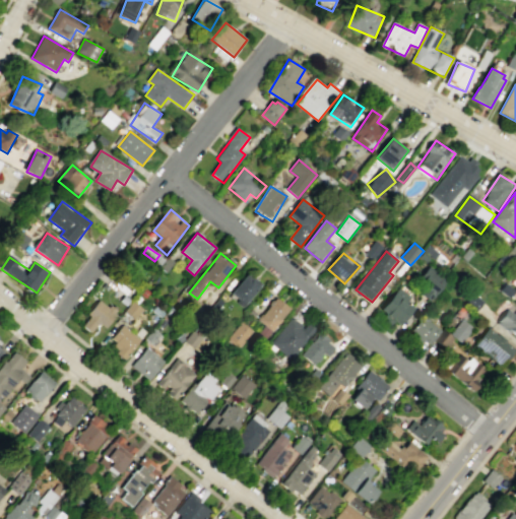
[(433,301),(448,280),(431,266),(414,287),(433,301)]
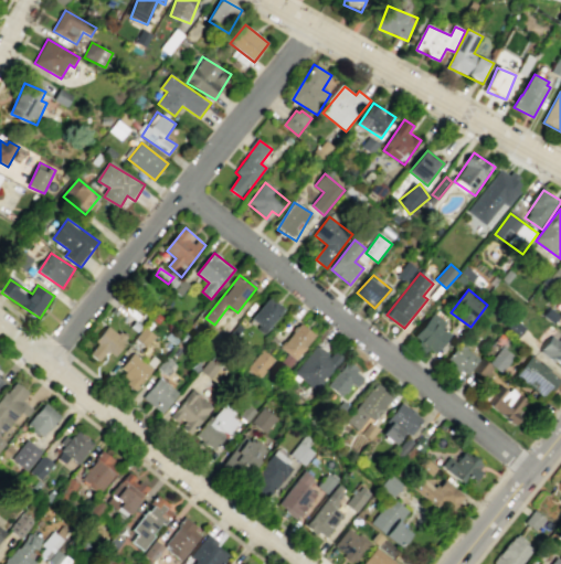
[(253,319),(272,297),(286,309),(265,336),(257,329),(261,326),(253,319)]
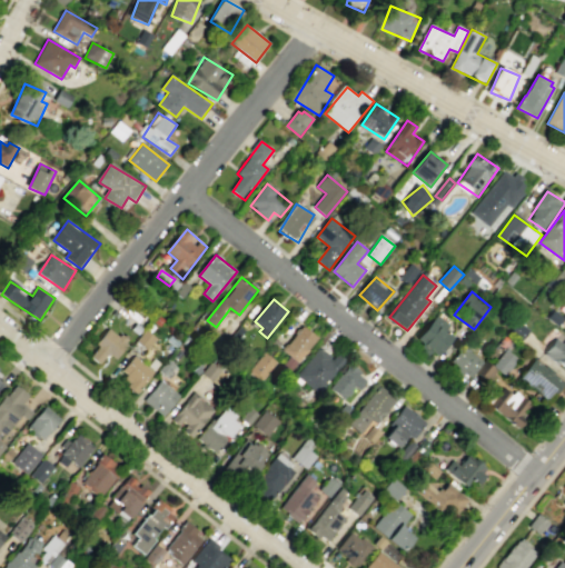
[(437,359),(455,338),(447,330),(452,326),(439,315),(417,340),(437,359)]
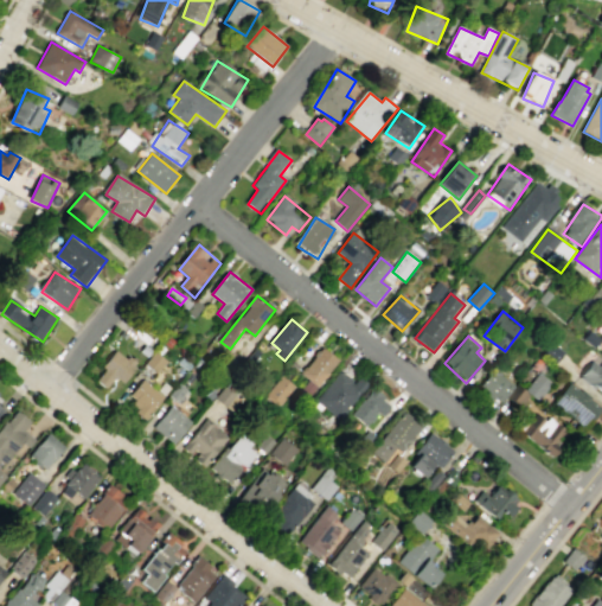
[(302,374),(311,382),(303,390),(309,396),(340,363),(325,348),(302,374)]
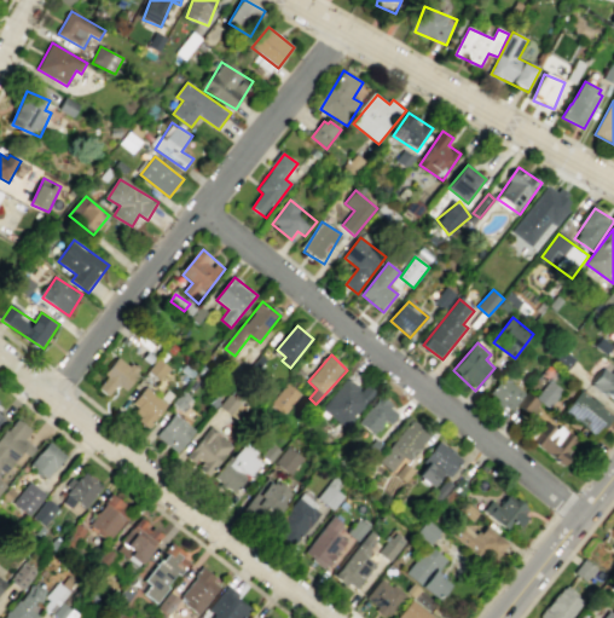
[(127,391),(142,373),(122,358),(98,387),(110,397),(120,386),(127,391)]
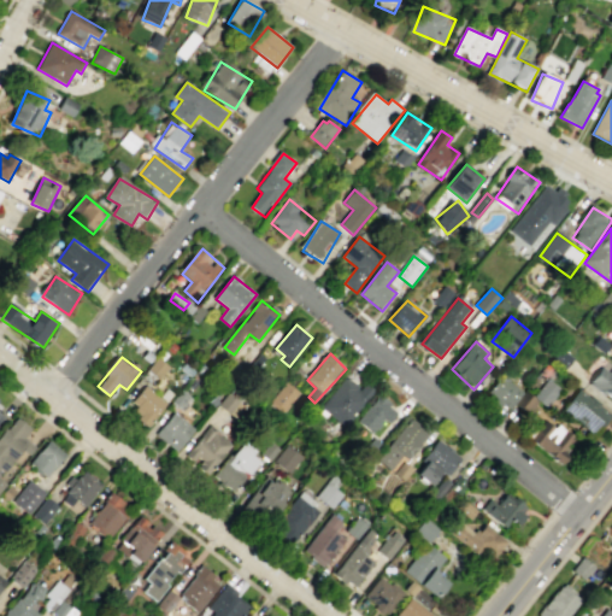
[(611,373),(604,368),(592,383),(611,399),(611,373)]
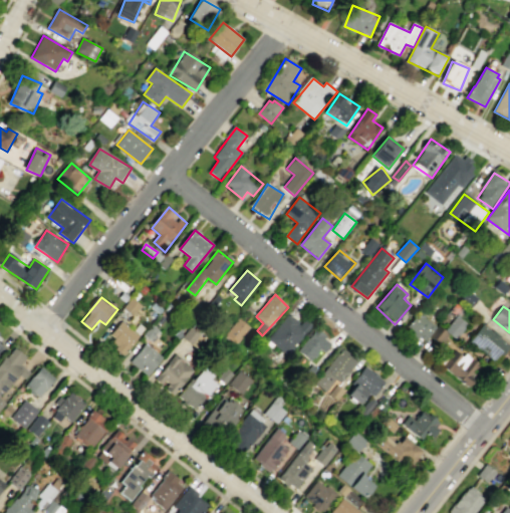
[(269,341),(290,356),(310,326),(289,312),(269,341)]
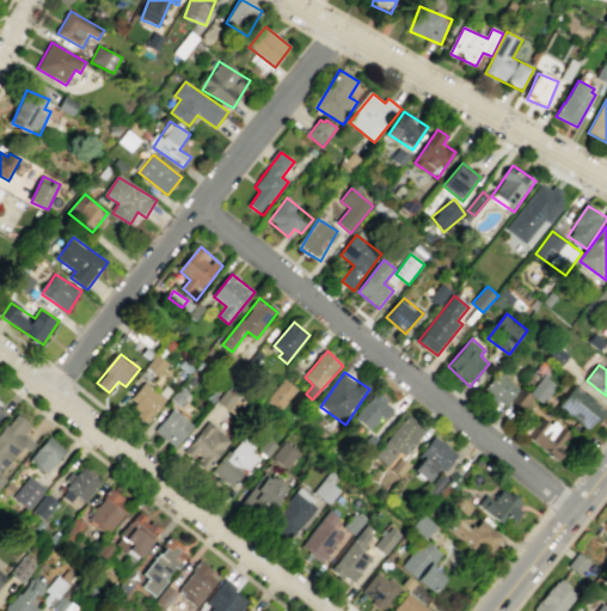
[(498,372),(521,390),(507,407),(502,403),(500,405),(491,398),(494,395),(486,389),(498,372)]
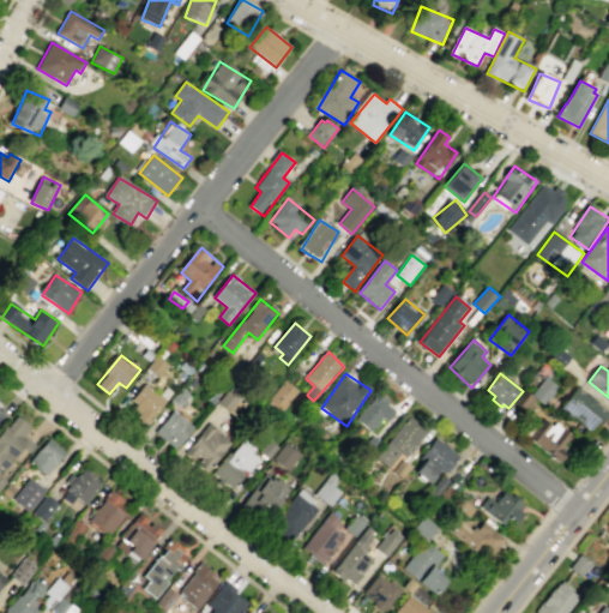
[(532,394),(544,404),(560,388),(548,377),(532,394)]
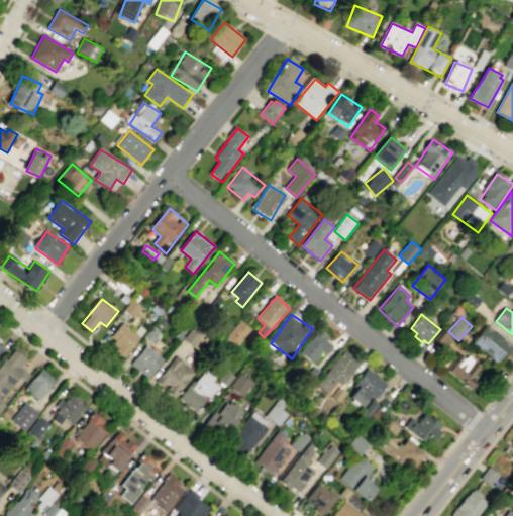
[(241,346),(252,328),(239,320),(228,339),(241,346)]
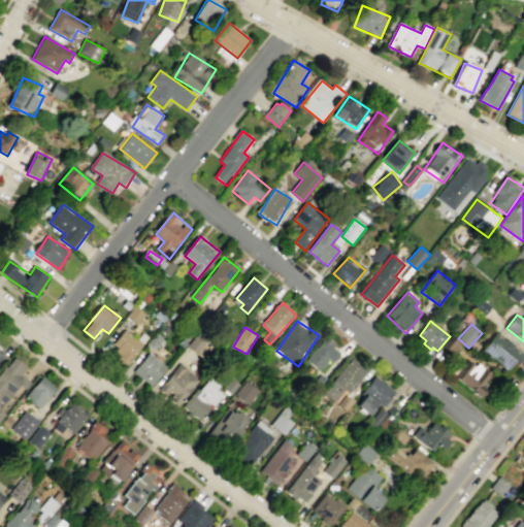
[(115,344),(123,350),(117,358),(129,366),(144,344),(125,330),(115,344)]
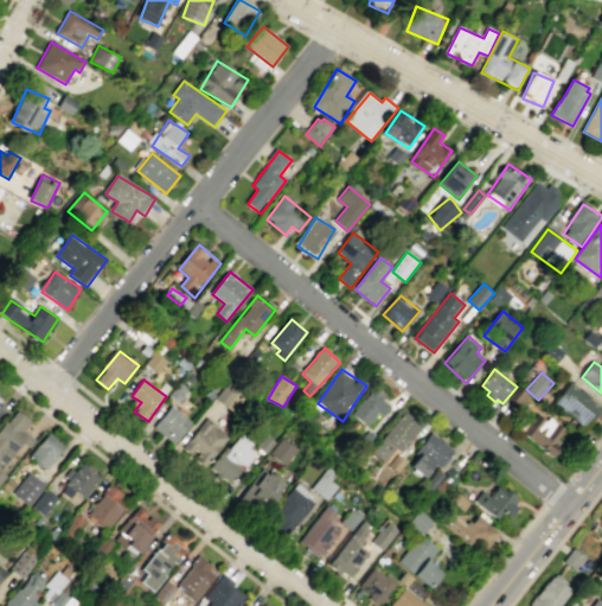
[(587,428),(601,410),(601,406),(571,383),(556,403),(587,428)]
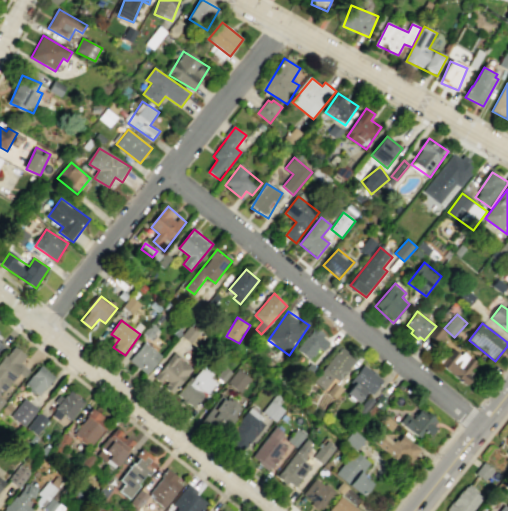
[(447,332),(438,326),(431,335),(440,341),(447,332)]
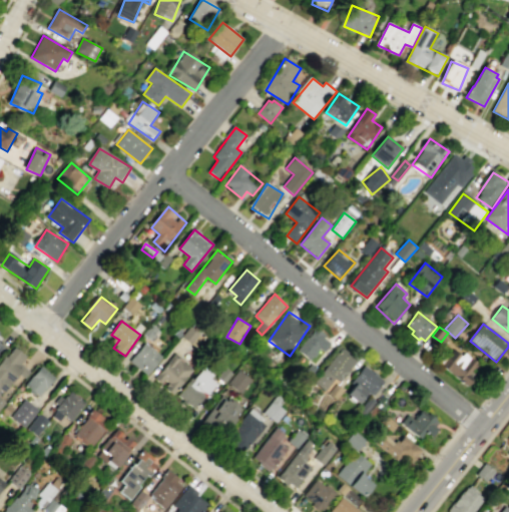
[(312,361),(321,349),(326,353),(334,342),(316,329),(299,351),(312,361)]
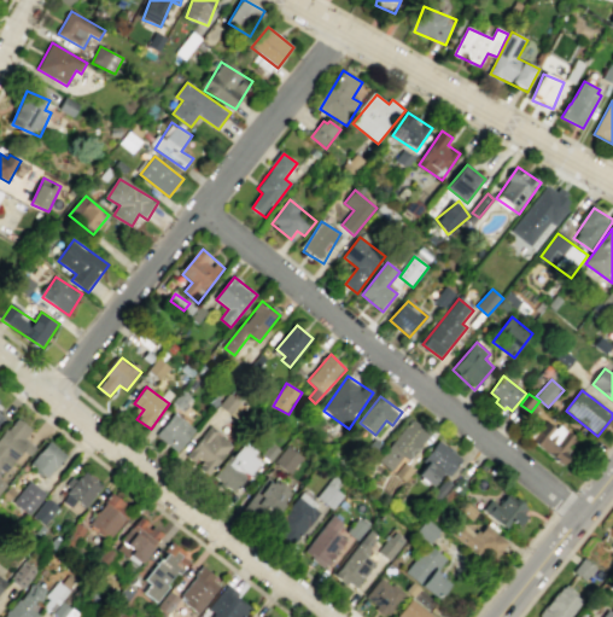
[(197,430),(176,413),(158,436),(180,453),(197,430)]
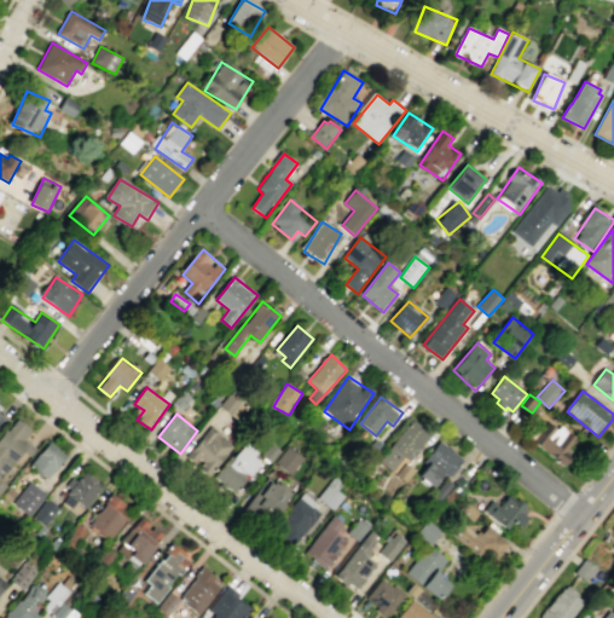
[(0,440),(0,496),(9,486),(4,483),(33,445),(27,440),(34,431),(18,419),(0,440)]
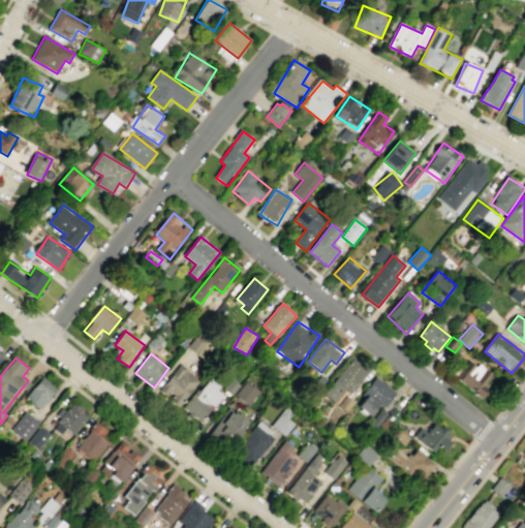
[(346,392),(351,396),(370,371),(354,359),(325,395),(336,404),(346,392)]
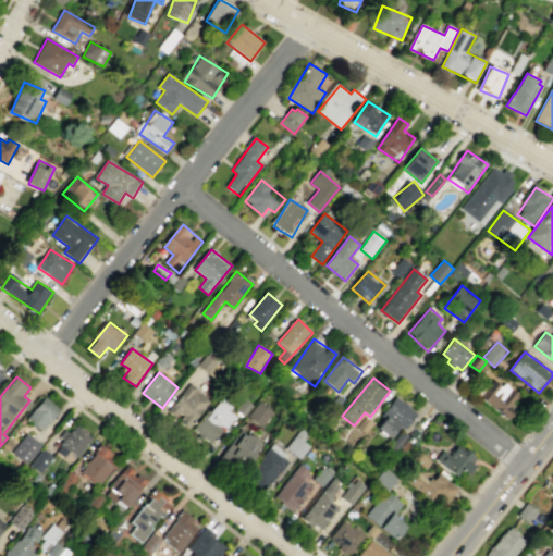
[(507,418),(523,397),(505,383),(503,386),(494,380),(481,398),(507,418)]
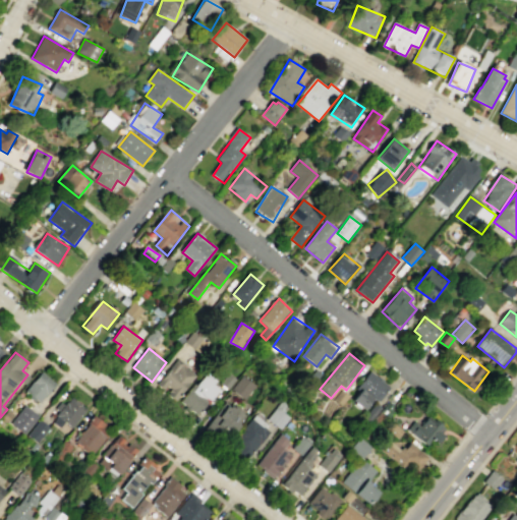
[(160,386),(170,393),(169,395),(178,402),(197,374),(177,360),(160,386)]
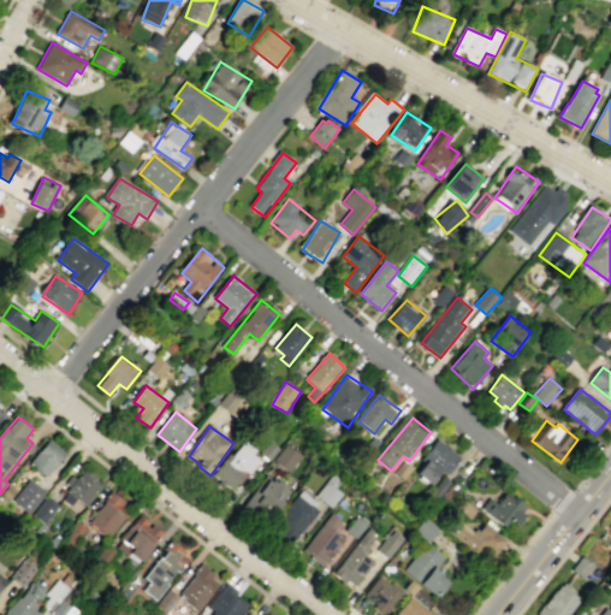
[(67,454),(51,441),(33,463),(49,478),(67,454)]
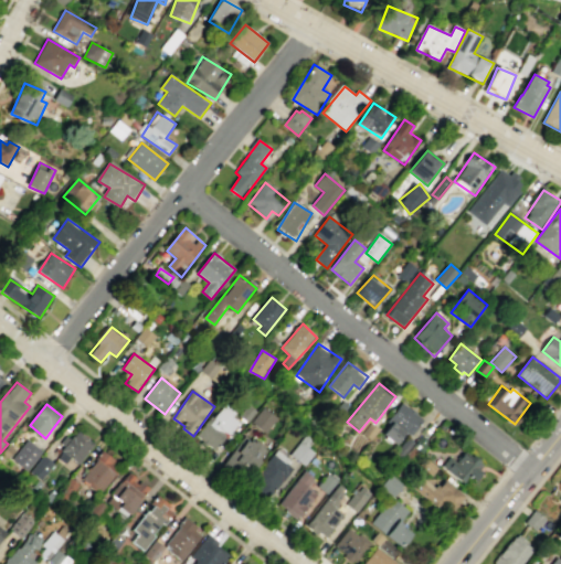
[(408,432),(413,436),(425,419),(404,404),(382,434),(398,445),(408,432)]
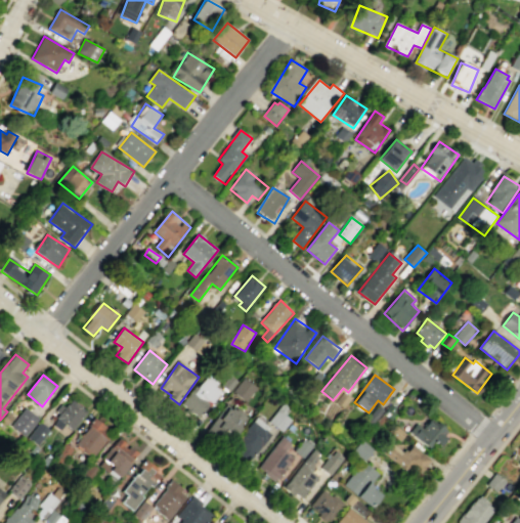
[(223,388),(205,376),(184,406),(203,419),(223,388)]
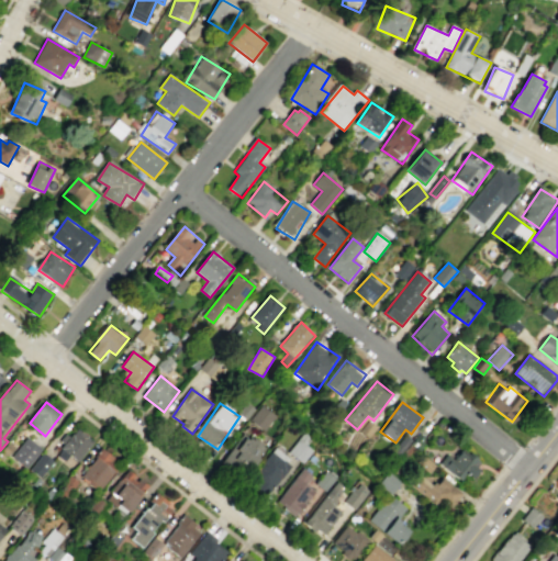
[(266,432),(277,416),(263,406),(252,421),(266,432)]
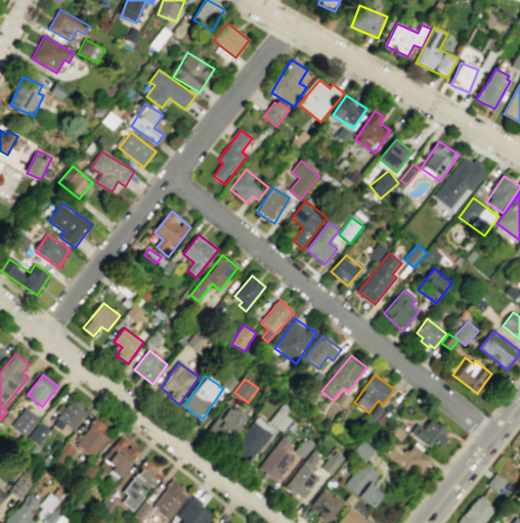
[(75,431),(88,411),(73,400),(67,408),(66,406),(53,424),(62,431),(67,425),(75,431)]
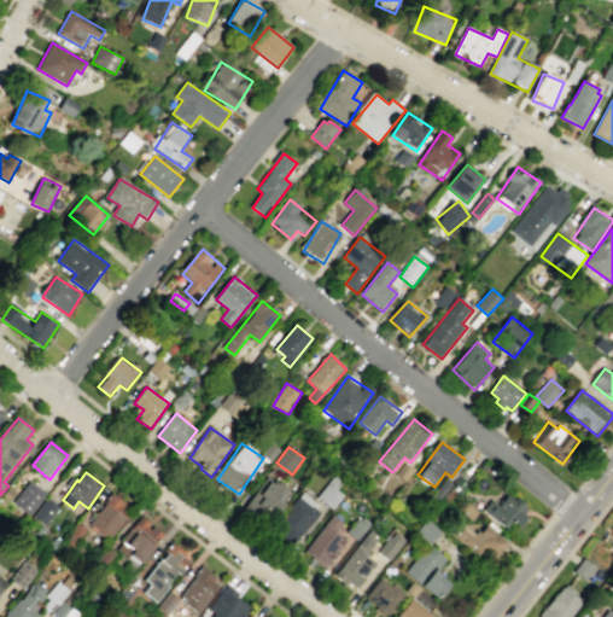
[(292,495),(269,477),(247,505),(272,523),(292,495)]
